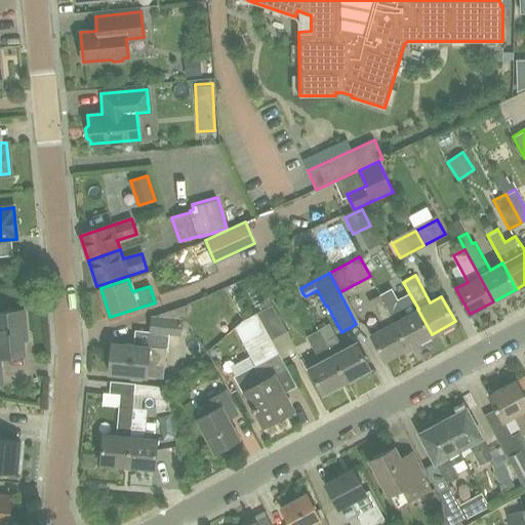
[(389,289),(380,293),(409,347),(432,334),(417,309),(418,309),(409,293),(395,301),(389,289)]
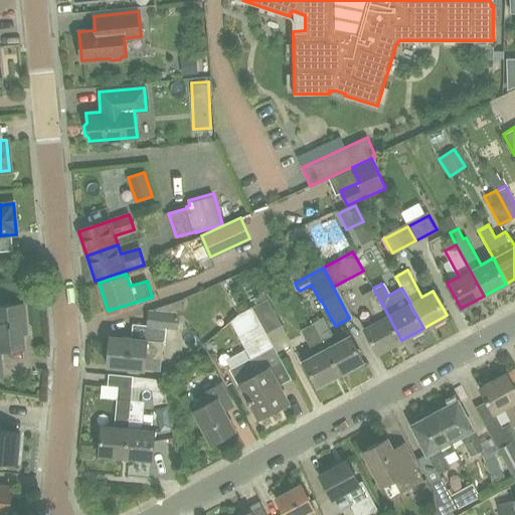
[(401,340),(373,288),(364,293),(371,305),(367,307),(375,323),(364,328),(378,353),(401,340)]
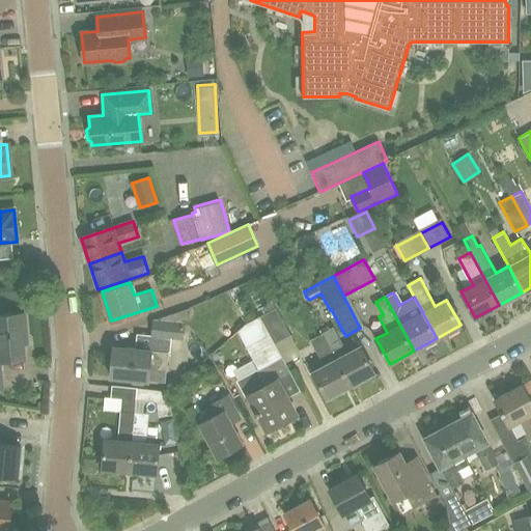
[(155,319),(152,336),(182,339),(184,322),(188,323),(190,307),(155,319)]
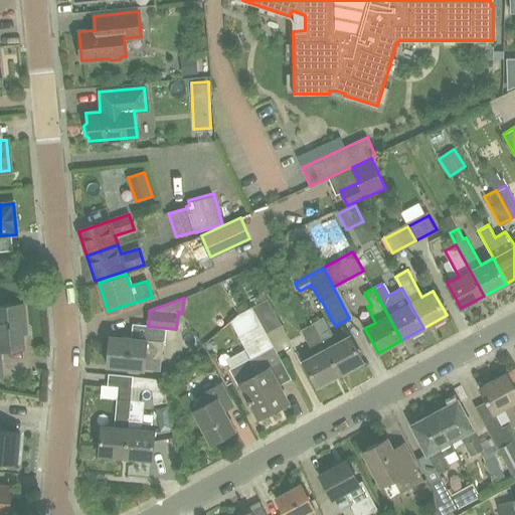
[(260,303),(252,307),(266,332),(280,325),(267,299),(260,303)]
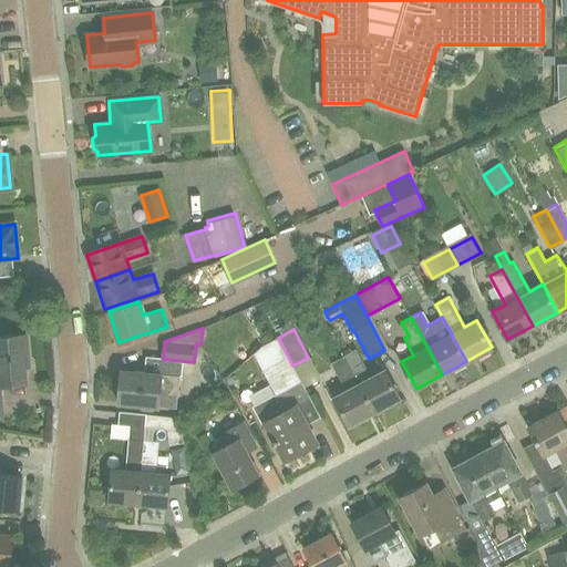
[(27,334),(0,336),(0,413),(2,413),(0,385),(0,384),(26,383),(23,354),(28,354),(27,334)]
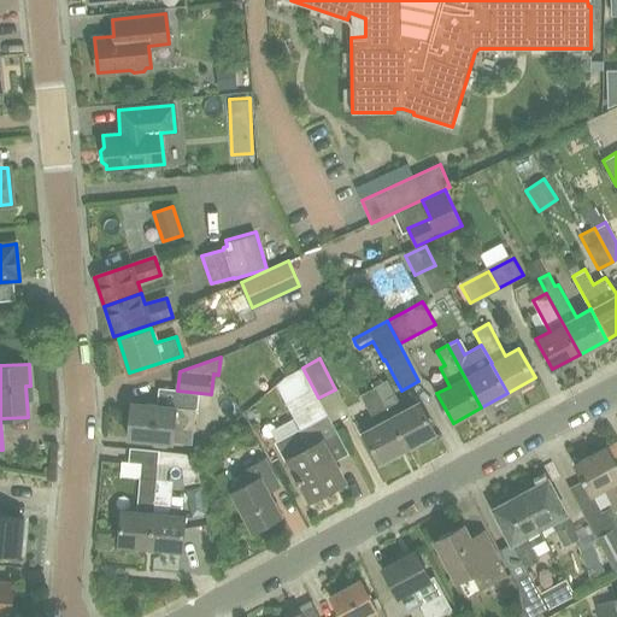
[(287,375),(276,385),(297,422),(270,436),(283,463),(289,460),(307,494),(319,488),(323,494),(345,482),(323,440),(322,441),(312,423),(328,415),(318,398),(303,368),(287,375)]
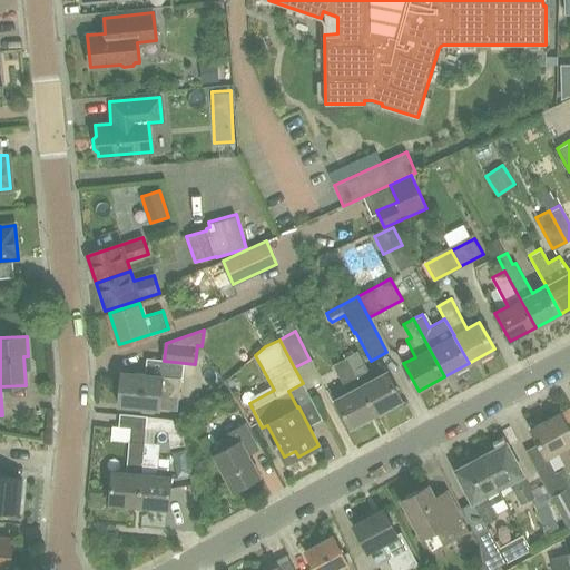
[(356,353),(346,357),(376,413),(402,400),(387,372),(372,381),(363,364),(362,364),(356,353)]
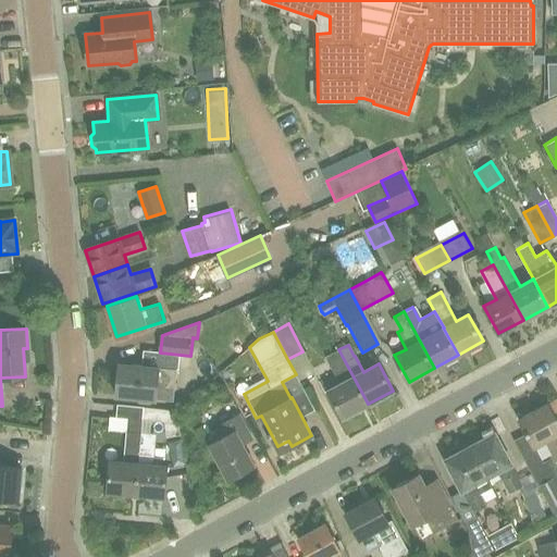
[(368,404),(338,349),(329,356),(334,367),(332,368),(341,384),(327,391),(343,418),(368,404)]
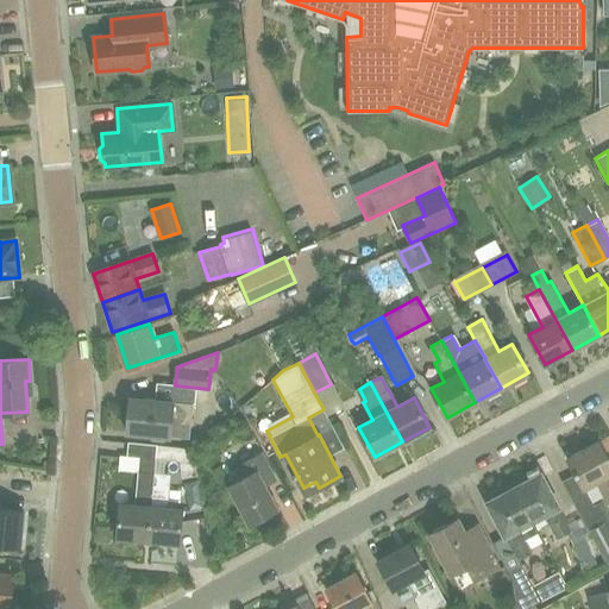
[(188,438),(192,403),(130,397),(126,432),(188,438)]
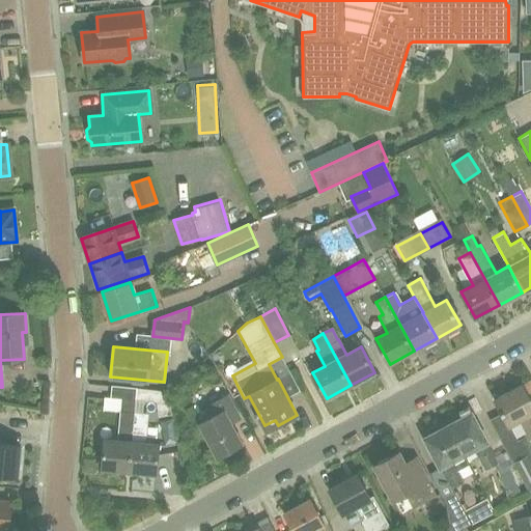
[(526,436),(530,431),(530,401),(522,385),(495,400),(508,426),(519,421),(526,436)]
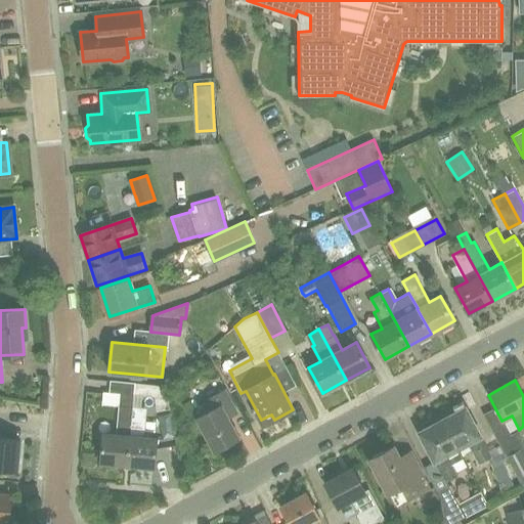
[(119,404),(117,435),(103,434),(100,462),(127,464),(132,406),(133,394),(134,383),(111,381),(110,392),(103,392),(102,403),(119,404)]
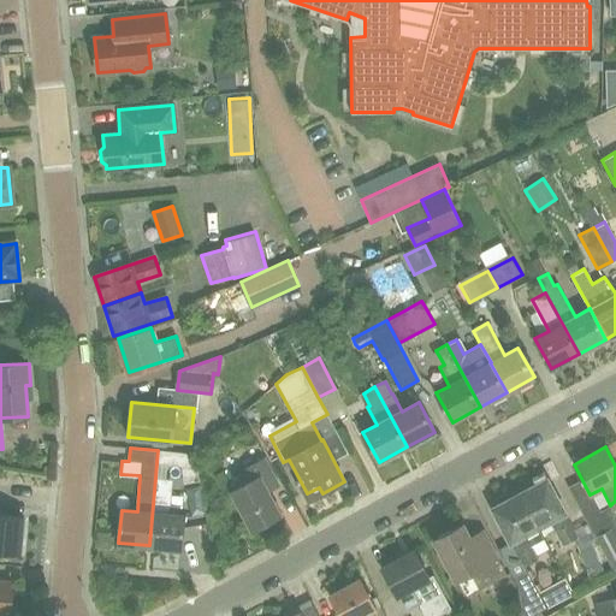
[(157,463),(182,466),(183,474),(184,484),(200,481),(195,454),(158,450),(157,463)]
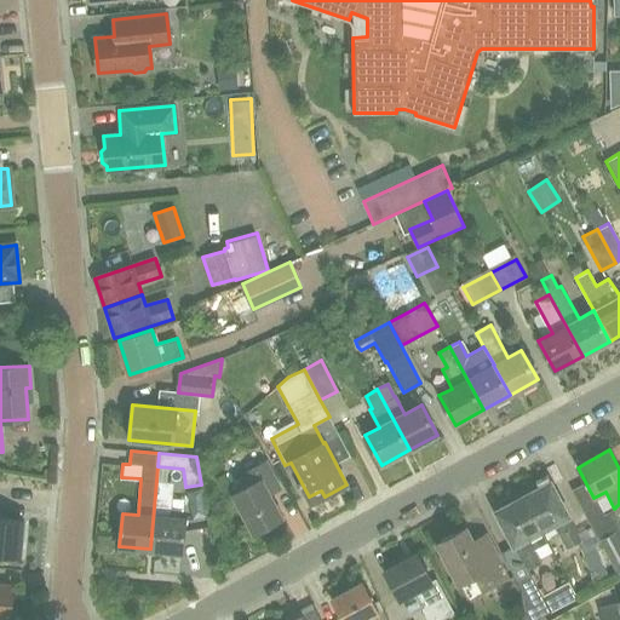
[(241,475),(247,486),(234,493),(254,533),(282,518),(269,494),(280,488),(267,461),(241,475)]
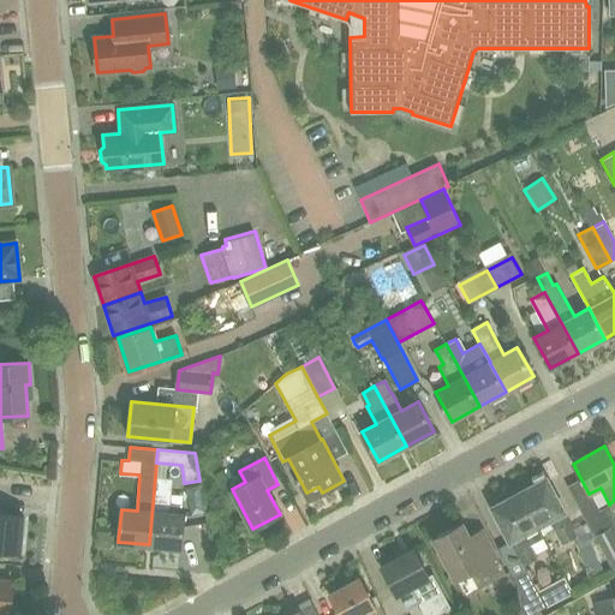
[(169,514),(173,478),(155,477),(149,544),(181,548),(184,515),(169,514)]
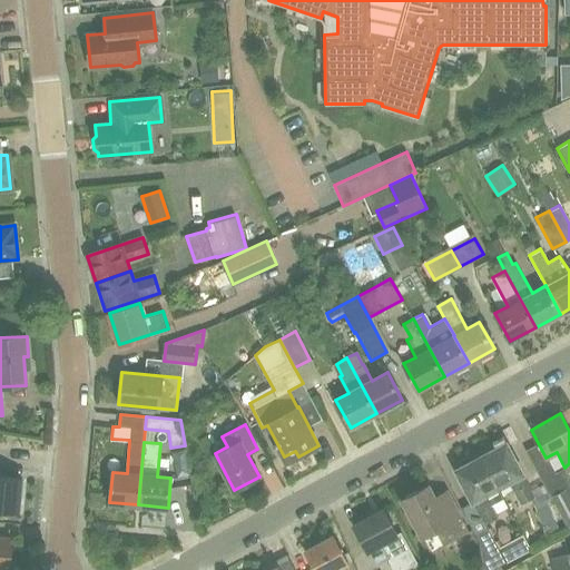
[(505,443),(481,457),(498,488),(509,482),(521,504),(533,498),(521,475),(522,474),(505,443)]
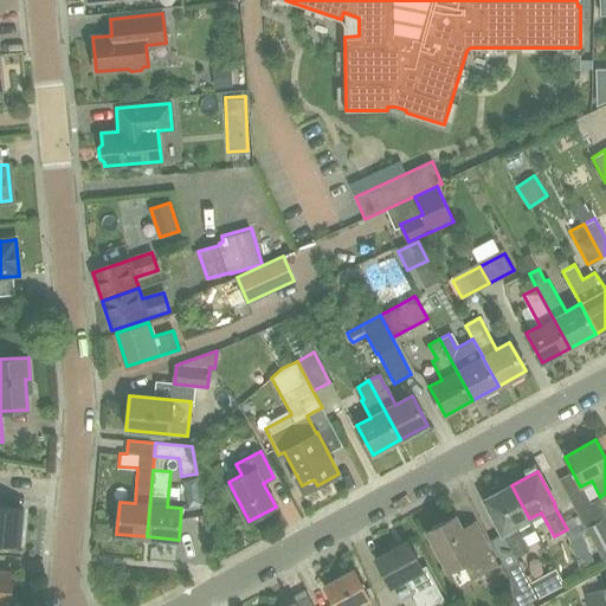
[(535,532),(529,519),(511,485),(501,491),(500,487),(496,487),(485,491),(484,496),(487,500),(484,501),(502,534),(503,533),(516,558),(529,549),(523,537),(535,532)]
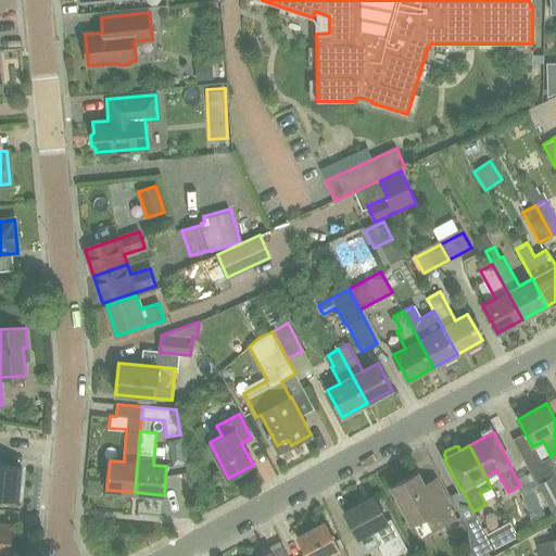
[(0,495),(20,497),(23,467),(0,464),(0,495)]
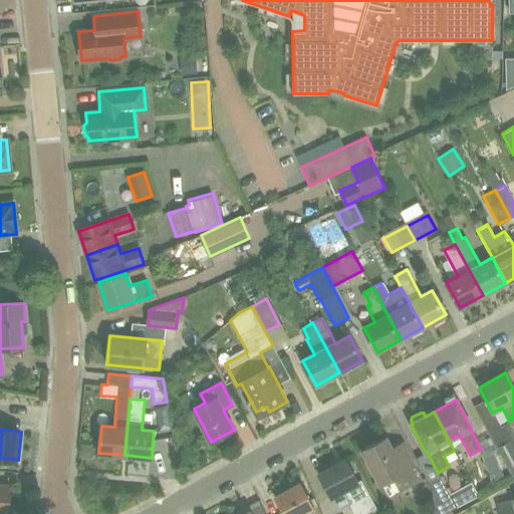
[(81,451),(96,452),(96,438),(81,438),(81,451)]
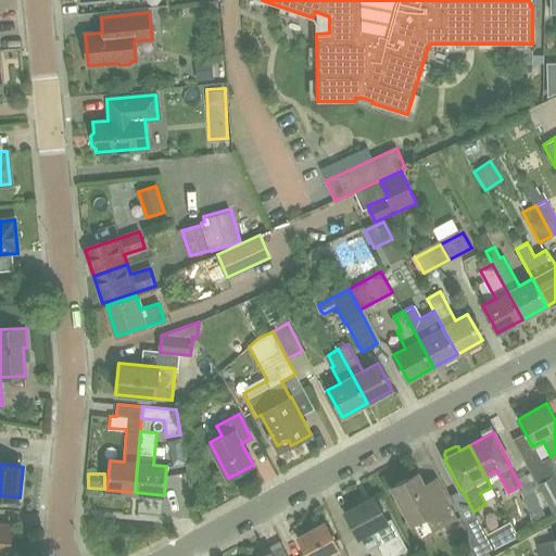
[(418,474),(391,488),(411,525),(424,517),(432,532),(456,519),(436,479),(425,485),(418,474)]
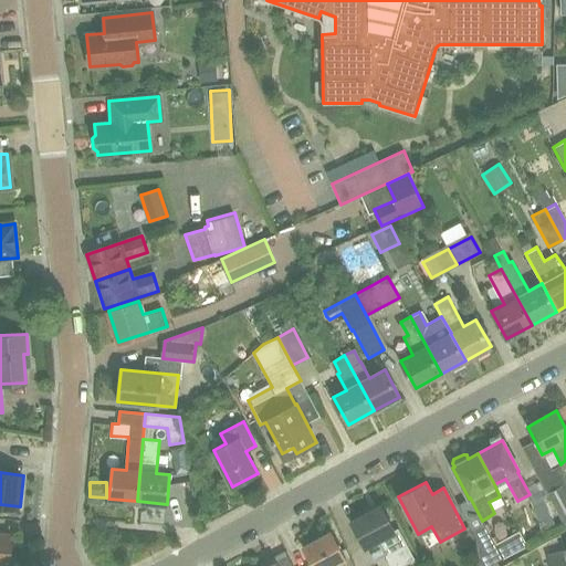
[(565,492),(563,485),(548,494),(562,521),(563,523),(565,521),(565,492)]
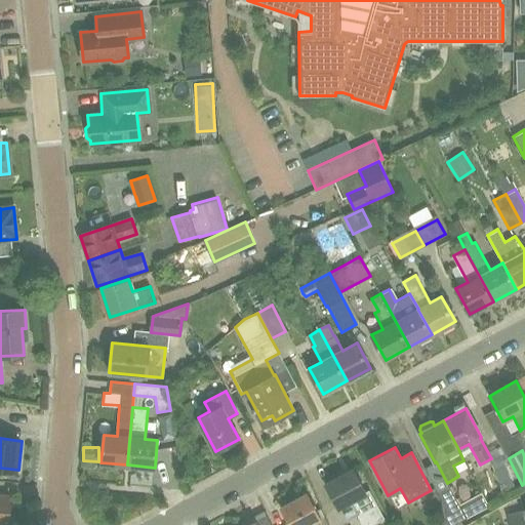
[(503,460),(492,467),(503,491),(514,487),(503,460)]
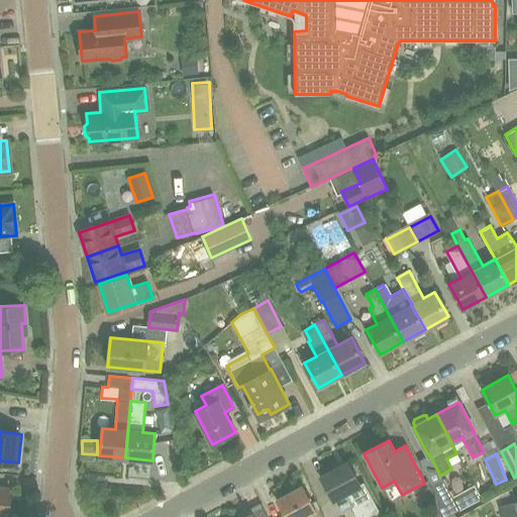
[(352,489),(368,516),(378,510),(363,484),(360,486),(347,462),(320,478),(333,500),(344,494),(352,489)]
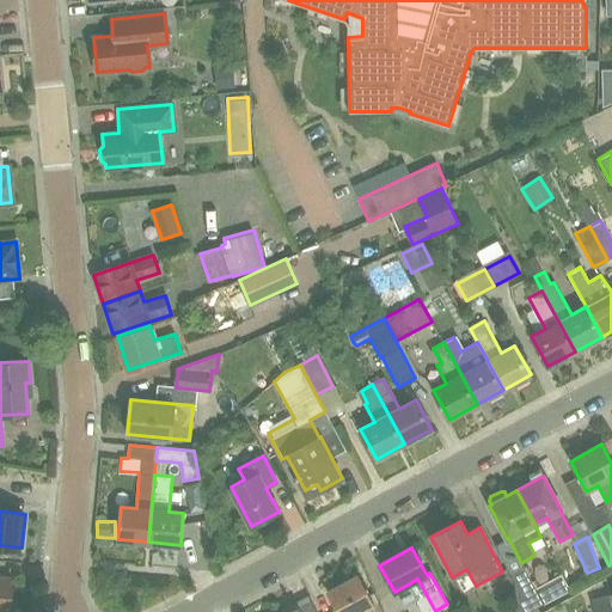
[(519,611),(528,611),(544,604),(525,567),(510,574),(514,581),(519,611)]
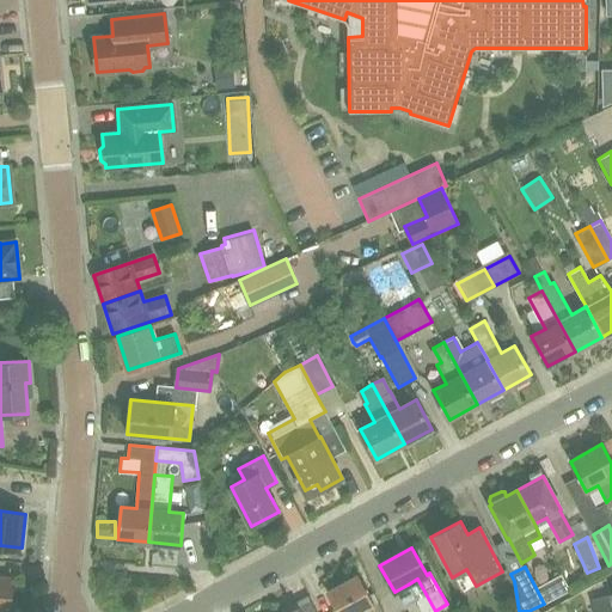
[(357,576),(328,593),(338,611),(375,611),(372,606),(374,605),(357,576)]
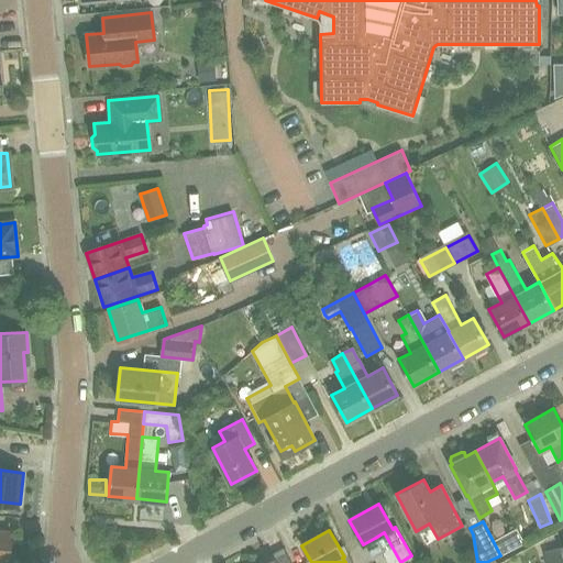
[(12,532),(0,531),(0,562),(7,562),(8,561),(10,561),(12,532)]
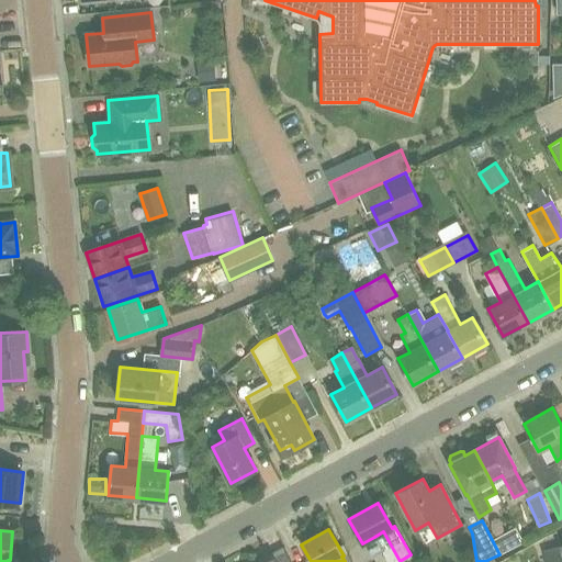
[(561,561),(561,544),(542,550),(544,561),(561,561)]
